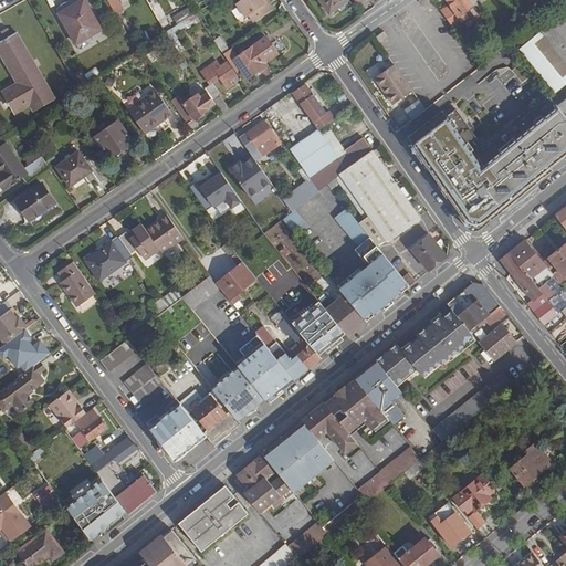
[(106,0),(116,16),(125,11),(118,0),(106,0)]
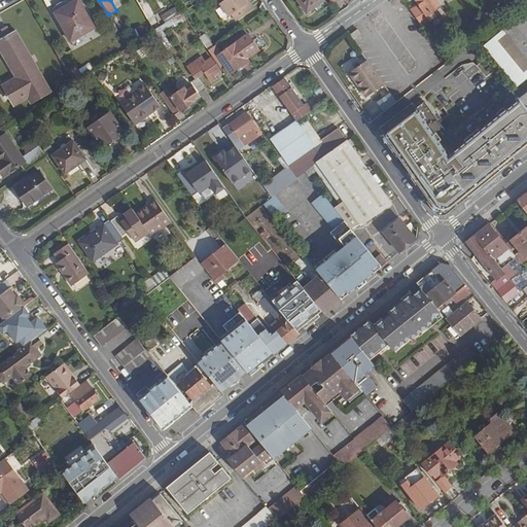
[(237,23),(254,9),(249,2),(247,4),(244,0),(226,0),(220,5),(229,18),(231,15),(237,23)]
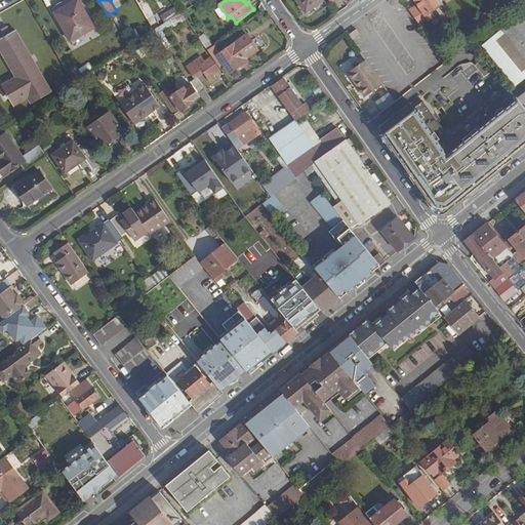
[(295,0),(305,13),(323,1),(322,0),(295,0)]
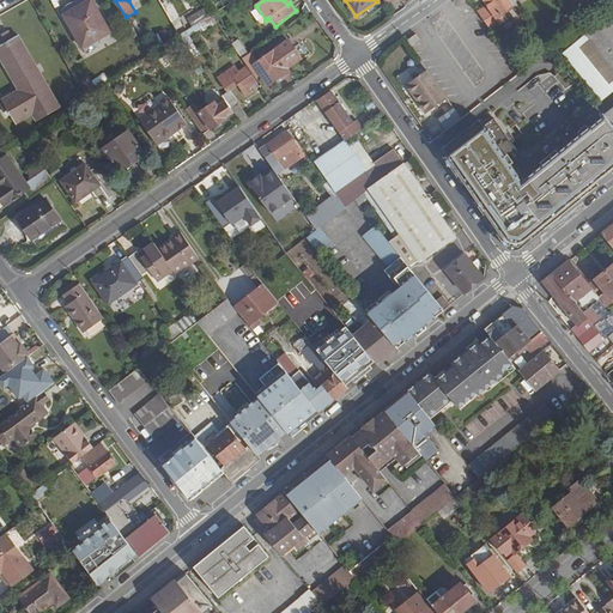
[(484,0),(481,1),(485,6),(477,12),(490,32),(499,25),(495,19),(508,10),(521,28),(527,23),(521,13),(521,12),(514,2),(516,1),(514,0),(484,0)]
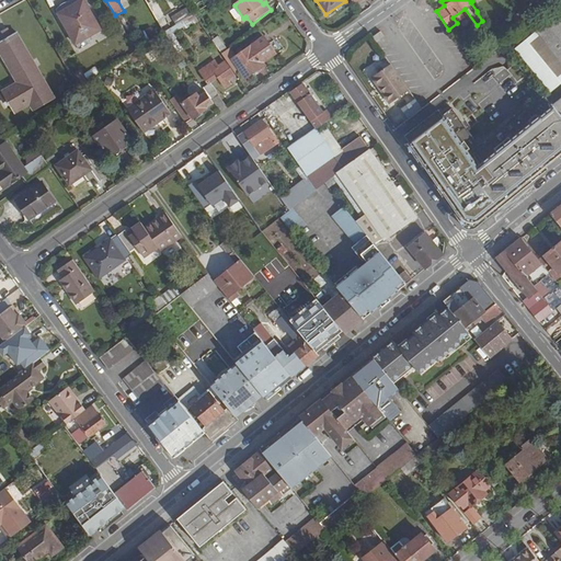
[(101,31),(83,1),(58,15),(76,45),(101,31)]
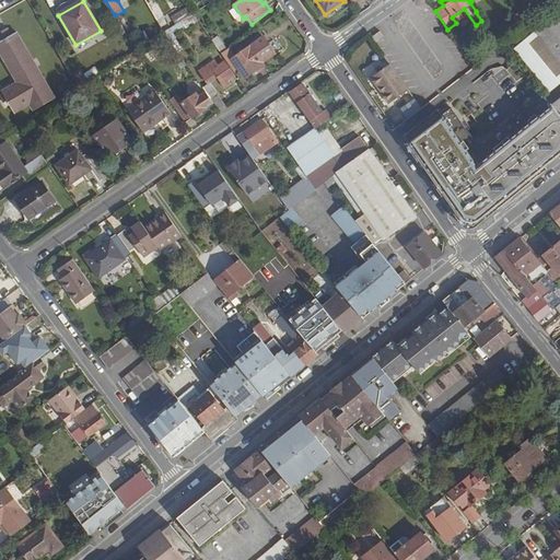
[(194,15),(194,14),(188,6),(170,16),(176,26),(178,25),(182,23),(194,15)]
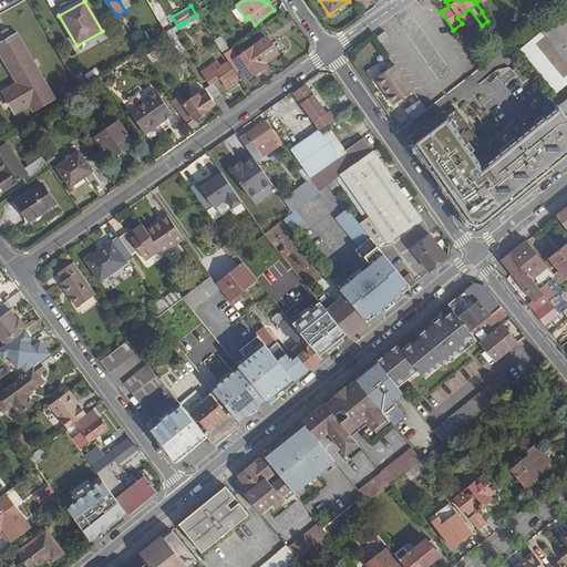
[(526,12),(531,19),(536,26),(543,21),(533,7),(526,12)]
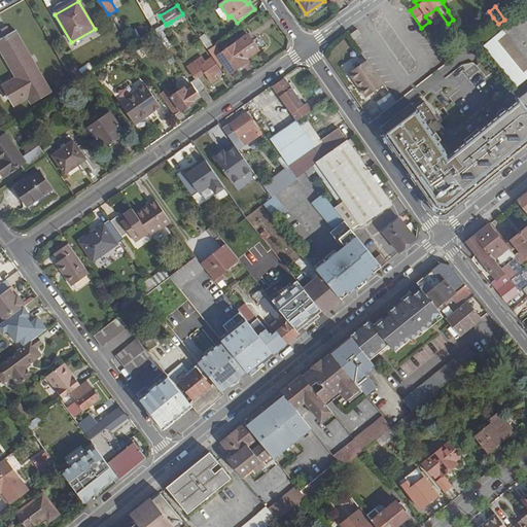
[(489,11),(488,10),(482,15),(486,23),(493,18),(489,11)]
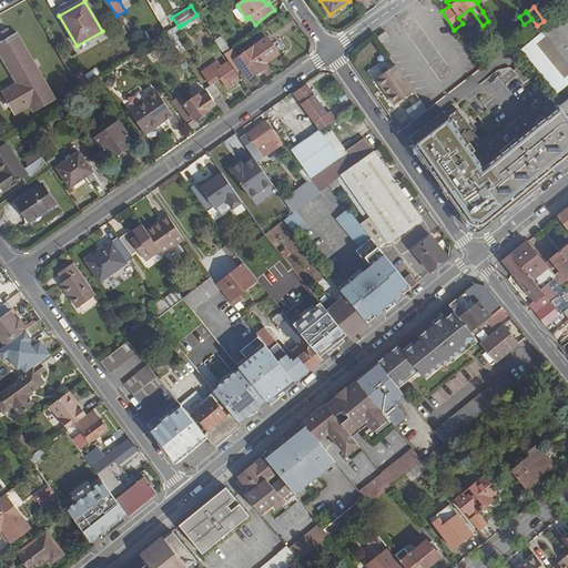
[(196,16),(184,23),(188,30),(201,22),(196,16)]
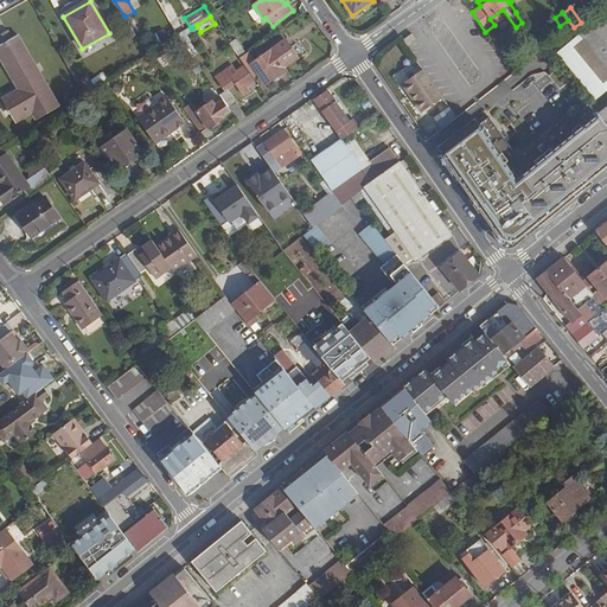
[(580,36),(581,37),(606,69),(606,21),(604,18),(602,17),(580,36)]
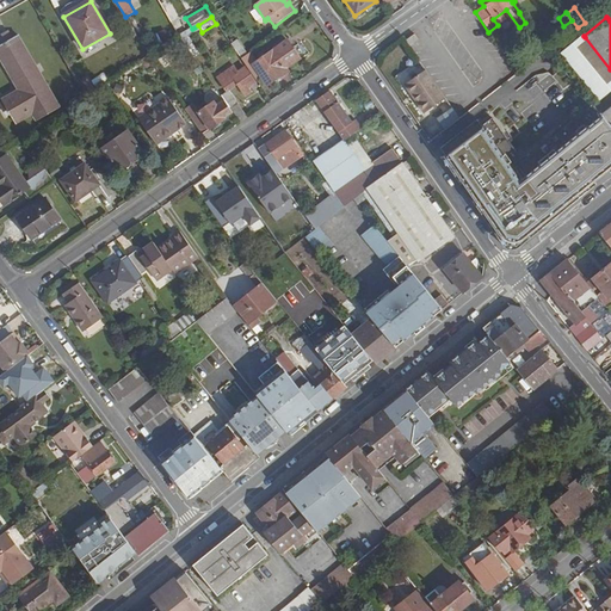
[(179,37),(185,44),(190,42),(187,37),(197,31),(195,28),(192,29),(179,37)]
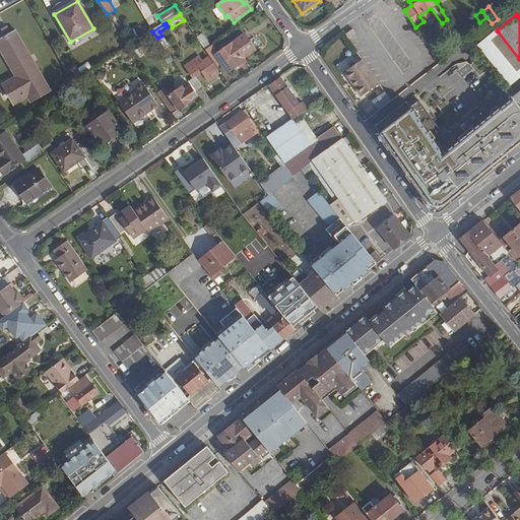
[(0,30),(0,51),(15,77),(1,85),(13,106),(27,98),(30,104),(51,91),(15,30),(10,34),(6,27),(0,30)]
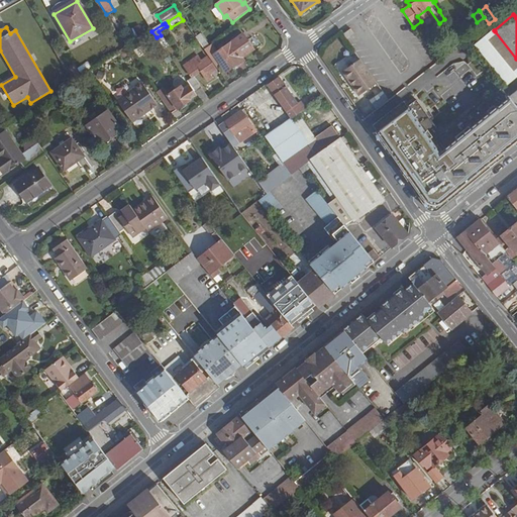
[(151,31),(143,36),(152,48),(161,43),(157,37),(151,31)]
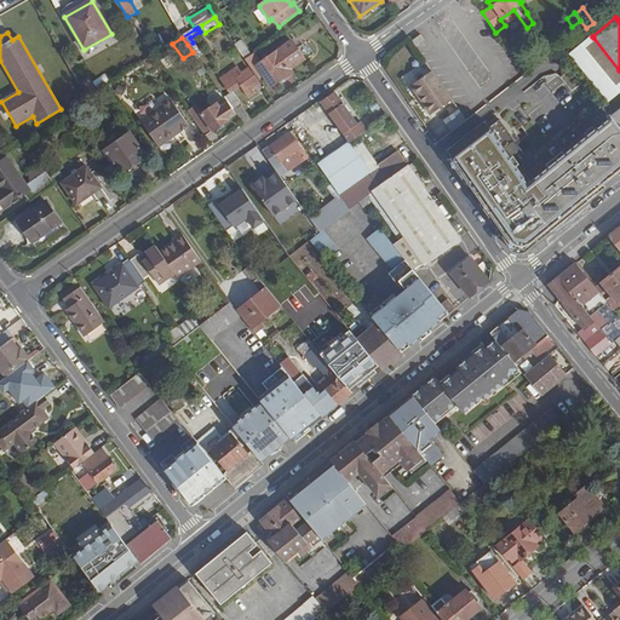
[(619,70),(593,38),(568,57),(607,104),(619,93),(619,70)]
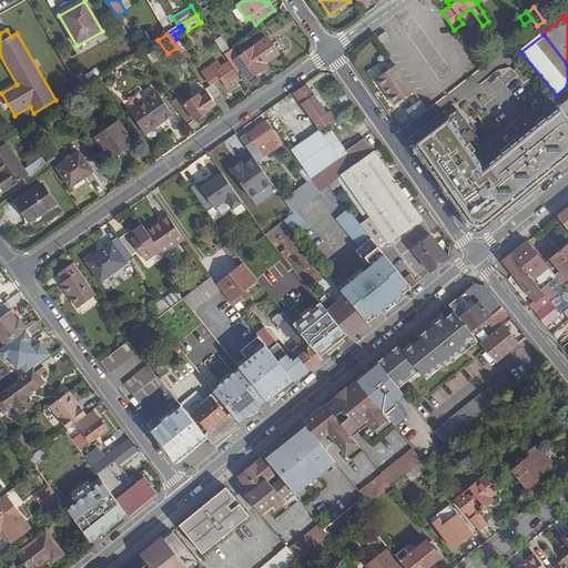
[(220,37),(214,40),(224,56),(231,51),(220,37)]
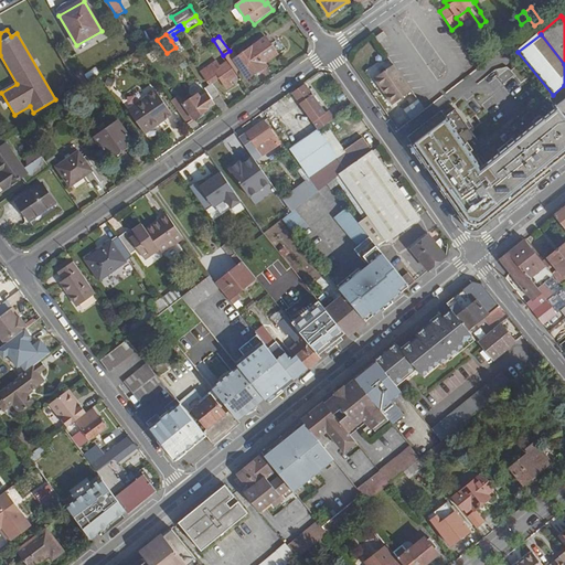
[(233,56),(227,61),(235,73),(240,70),(241,70),(246,80),(265,66),(264,63),(277,54),(265,38),(244,53),(243,51),(237,54),(238,56),(234,60),(233,56)]
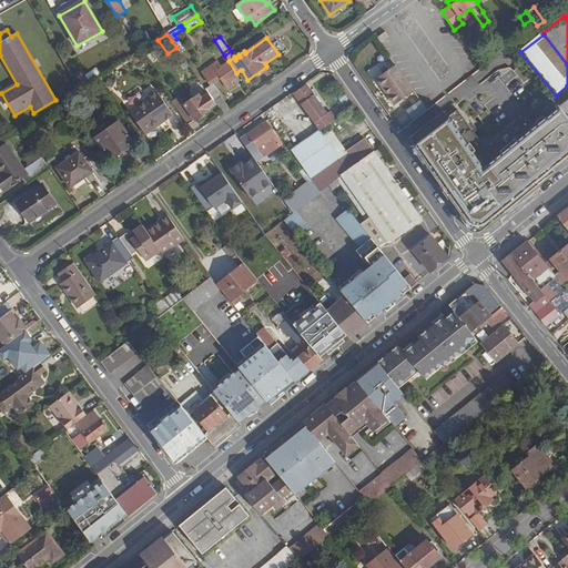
[(231,51),(224,56),(229,61),(234,57),(231,51)]
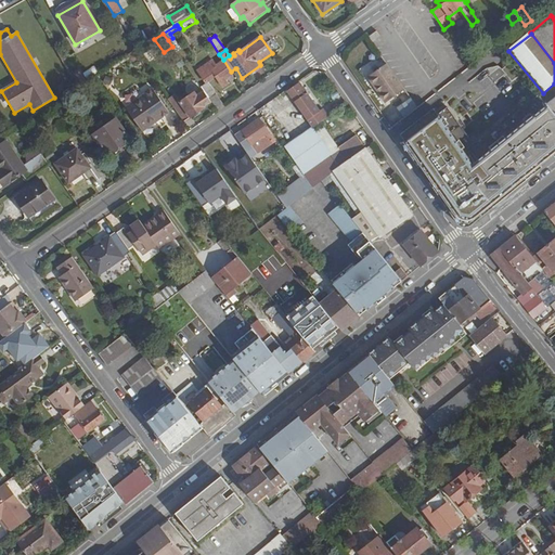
[(134,52),(127,56),(130,61),(138,56),(134,52)]
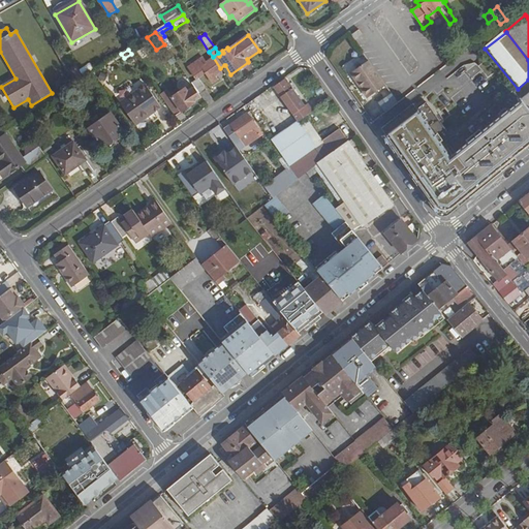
[(203,58),(196,63),(204,73),(206,72),(213,83),(218,80),(216,76),(221,72),(212,59),(207,63),(204,59),(203,58)]
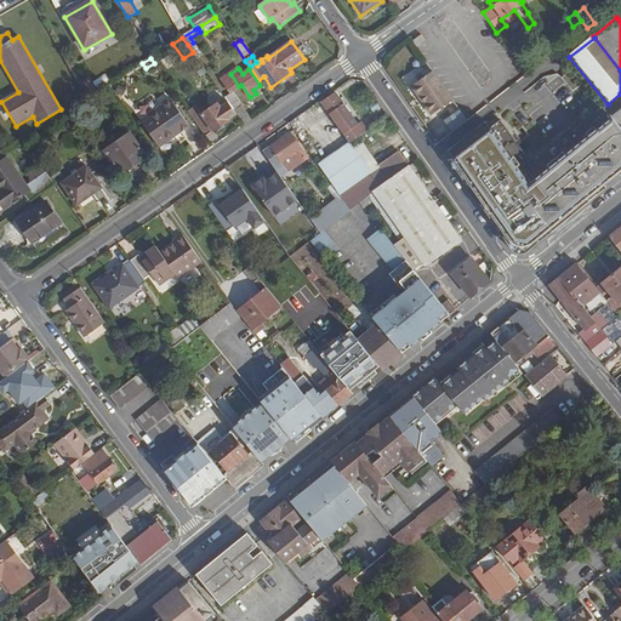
[(453,101),(432,72),(410,86),(431,115),(453,101)]
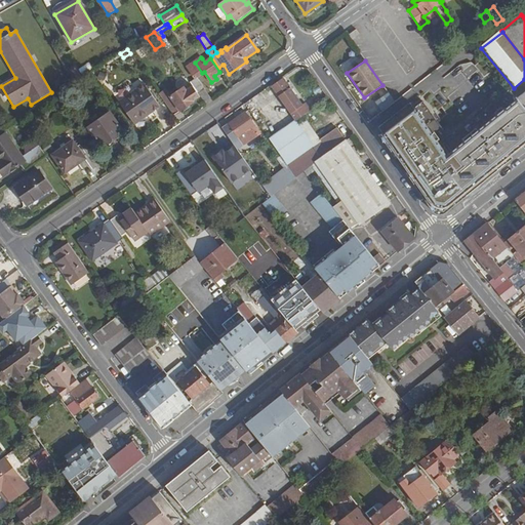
[(470,62),(460,72),(469,79),(478,70),(470,62)]
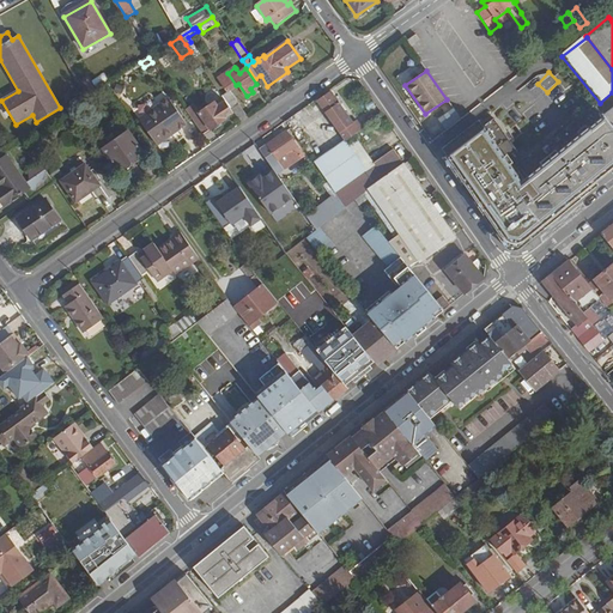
[(228,91),(236,85),(228,73),(219,78),(228,91)]
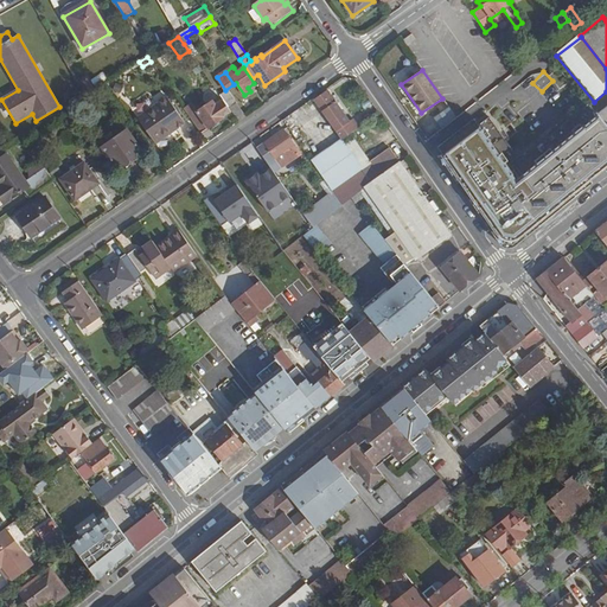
[(228,93),(221,96),(223,101),(228,107),(235,102),(234,101),(228,93)]
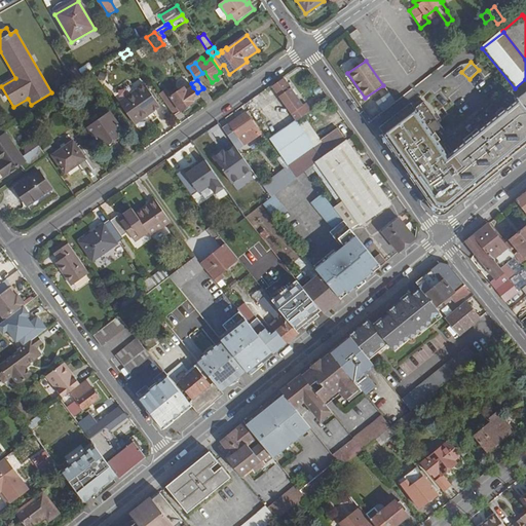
[(283,81),(272,88),(296,121),(306,114),(310,111),(306,106),(303,109),(283,81)]
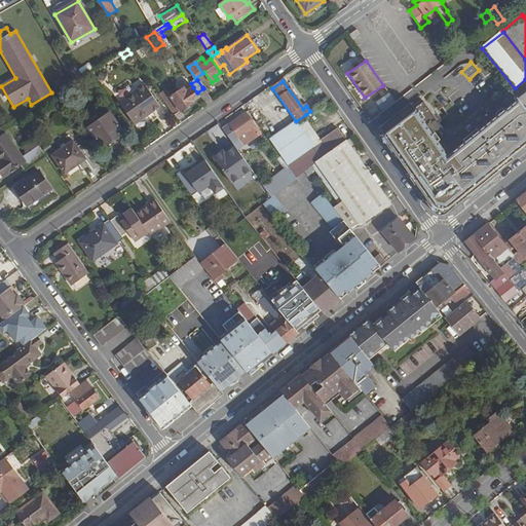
[(160,107),(145,86),(120,105),(136,125),(160,107)]
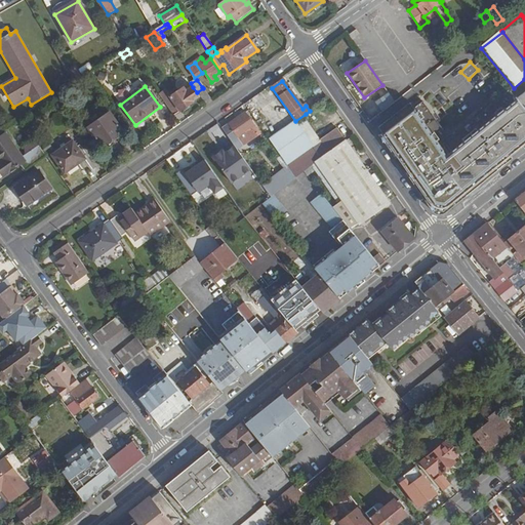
[(165,90),(159,94),(173,115),(193,102),(192,101),(200,95),(197,92),(193,87),(186,92),(184,89),(171,97),(165,90)]
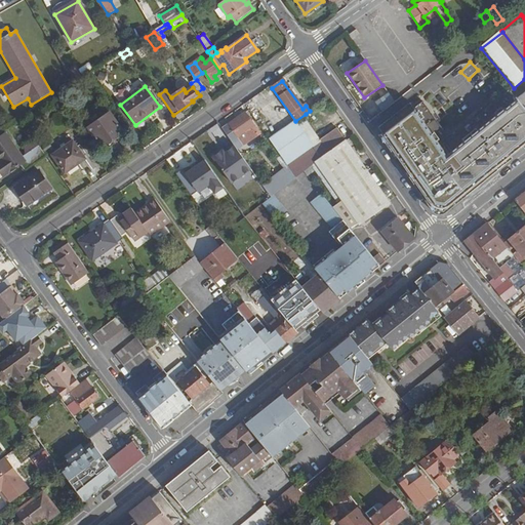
[(524,110),(517,99),(511,91),(449,139),(420,102),(415,106),(412,101),(377,126),(437,212),(439,213),(443,213),(446,213),(476,189),(524,149),(524,110)]
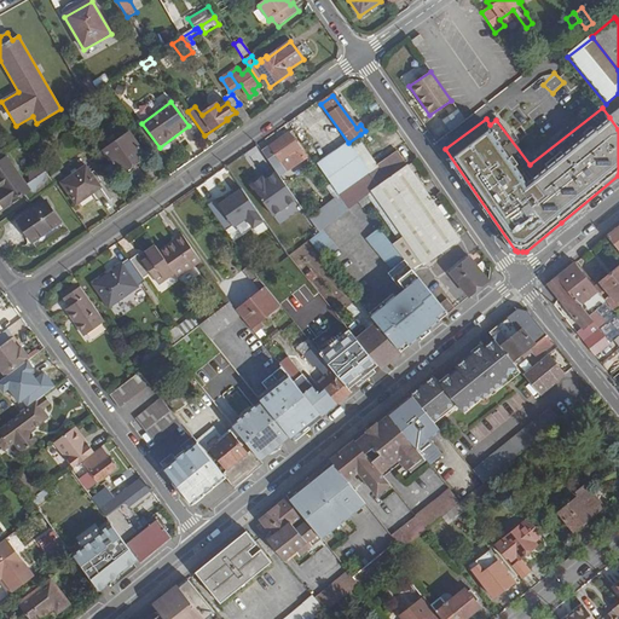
[(467,120),(458,109),(444,121),(451,131),(467,120)]
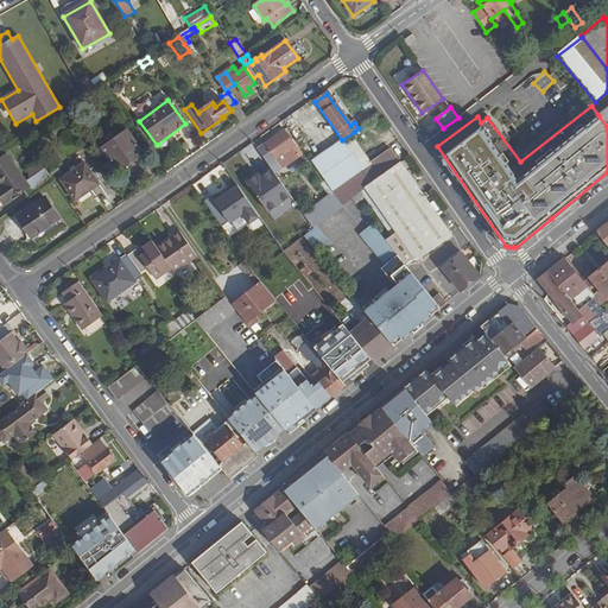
[(143,153),(127,131),(102,147),(103,149),(118,170),(143,153)]
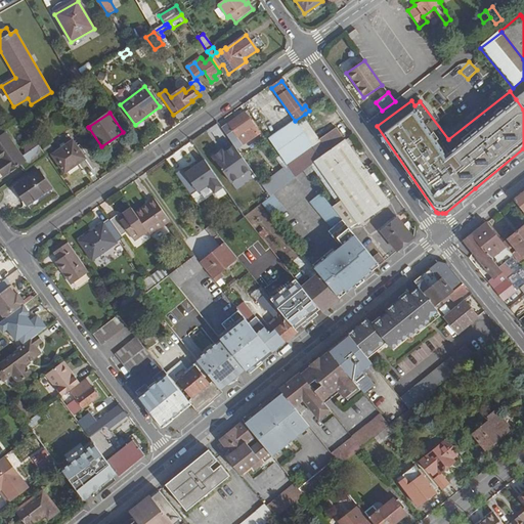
[(255,127),(245,113),(228,125),(237,138),(253,129),(255,127)]
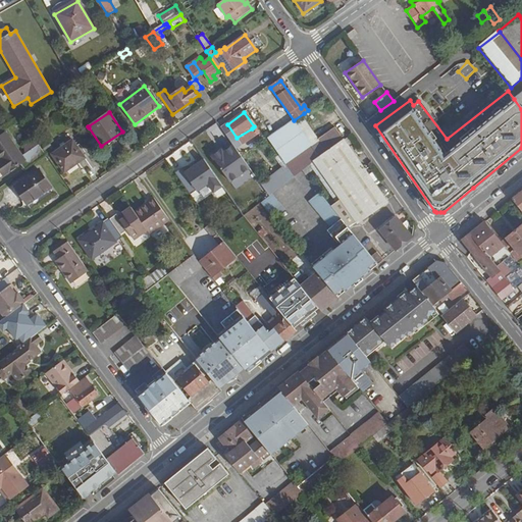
[(294,120),(267,139),(285,164),(295,177),(302,171),(314,162),(319,158),(304,137),(297,125),(294,120)]
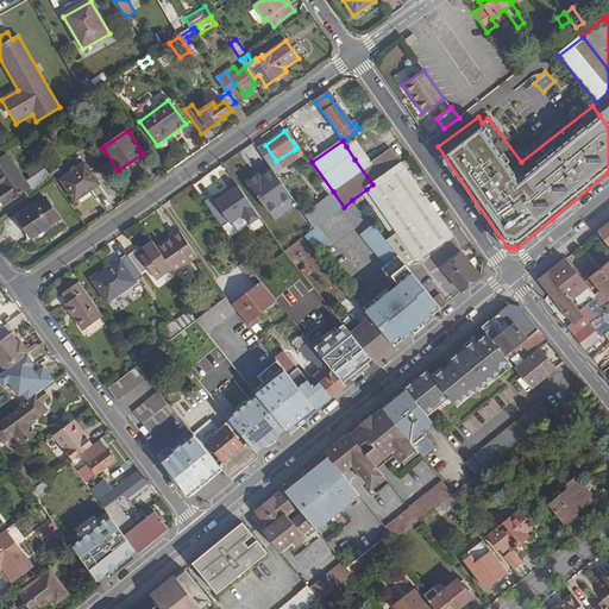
[(355,140),(346,146),(355,159),(372,184),(401,163),(389,149),(371,163),(355,140)]
